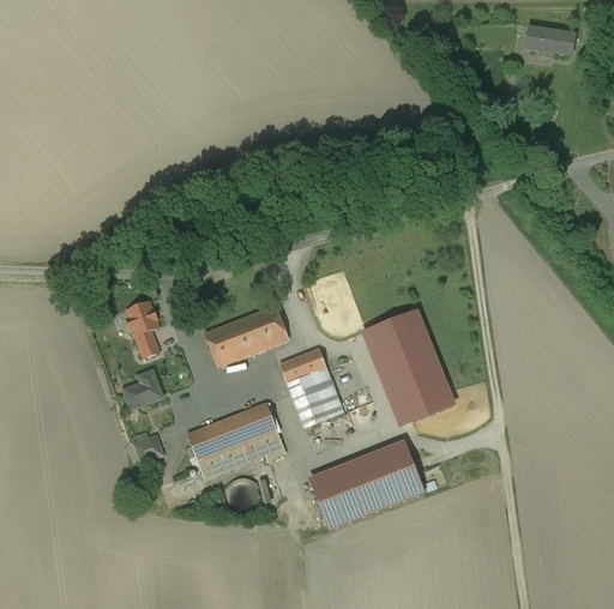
[(547,30),(541,24),(539,28),(530,26),(528,46),(540,48),(540,52),(553,54),(553,50),(571,53),(573,34),(547,30)]
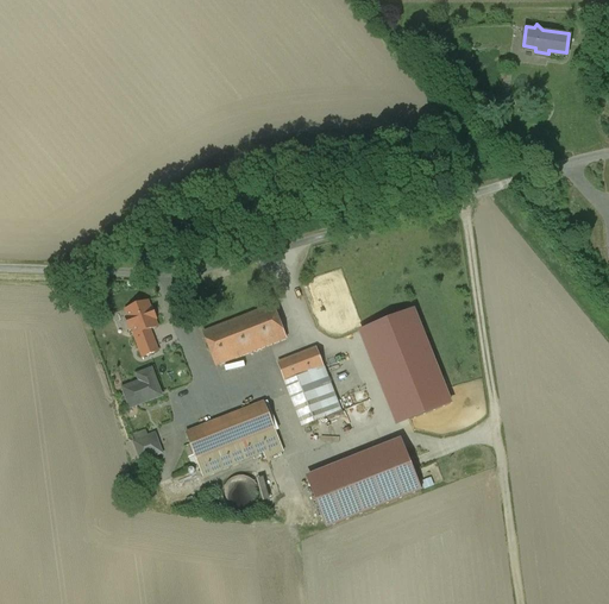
[(148,299),(126,307),(129,315),(126,316),(130,325),(132,323),(136,332),(150,326),(157,322),(155,315),(156,315),(152,307),(151,307),(148,299)]
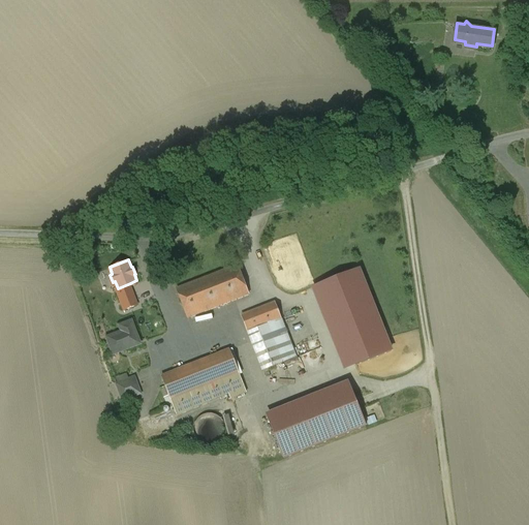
[(237,263),(177,286),(188,315),(248,291),(237,263)]
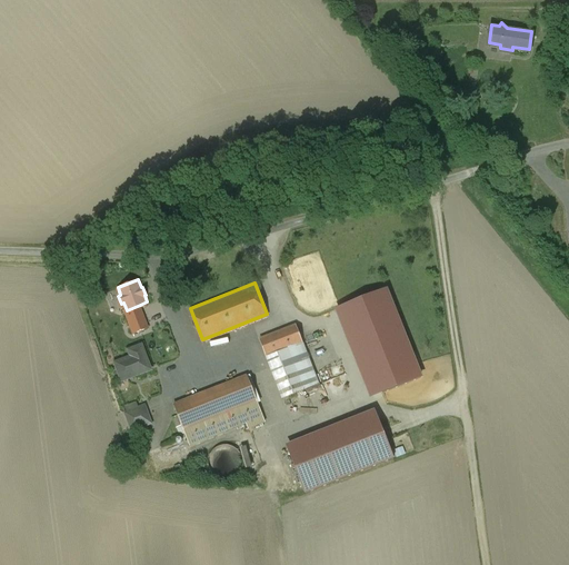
[(420,376),(385,287),(347,301),(336,307),(370,395),(382,390),(420,376)]
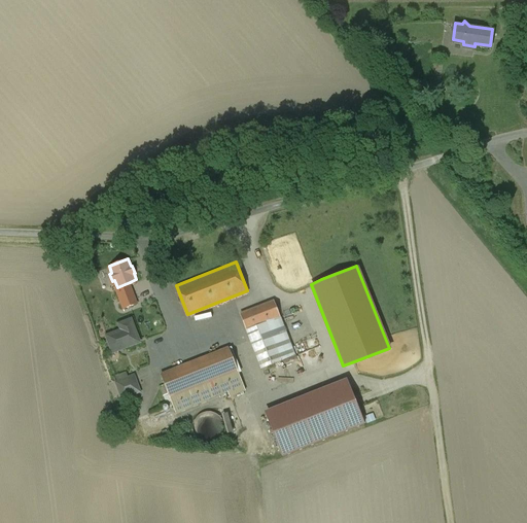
[(137,301),(130,282),(117,287),(116,287),(124,306),(137,301)]
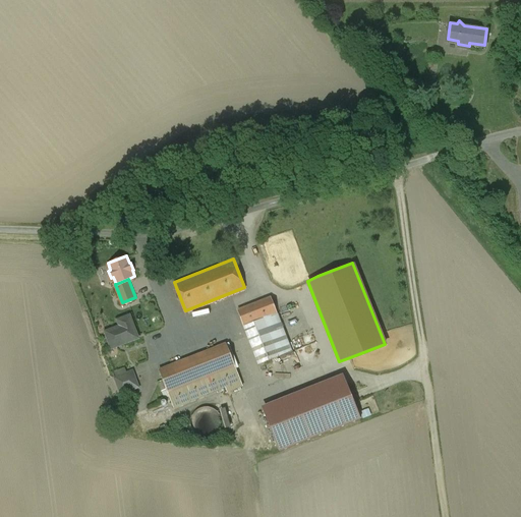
[(282,308),(276,293),(271,295),(277,311),(282,308)]
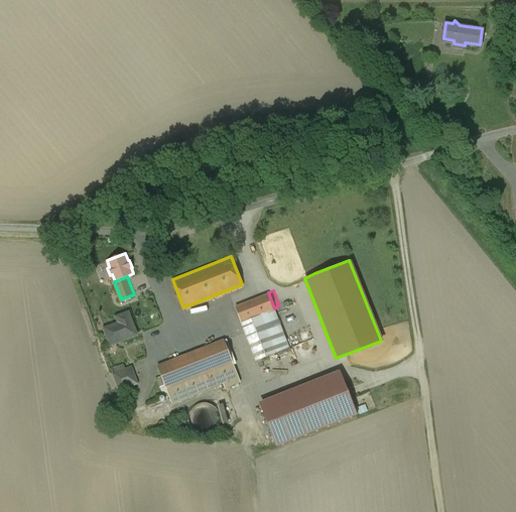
[(268,292),(235,304),(242,322),(274,308),(268,292)]
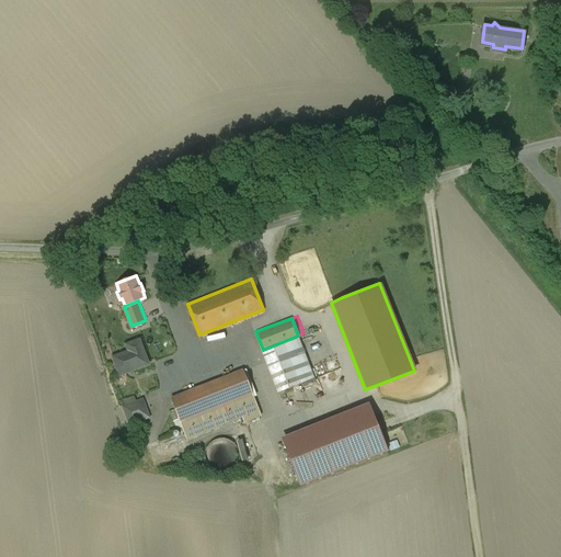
[(298,336),(263,350),(279,390),(315,376),(298,336)]
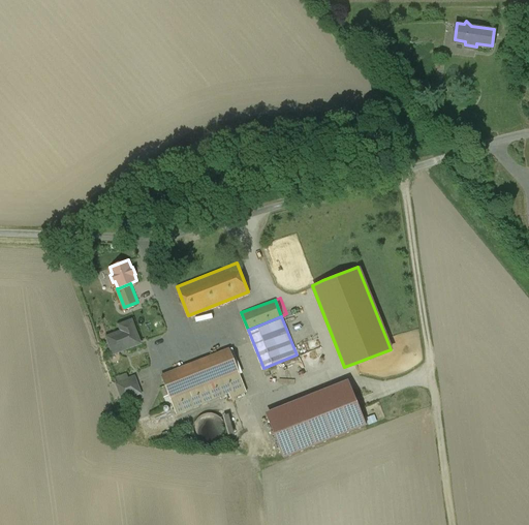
[(131,319),(120,323),(122,330),(107,335),(114,351),(139,341),(132,320),(131,319)]
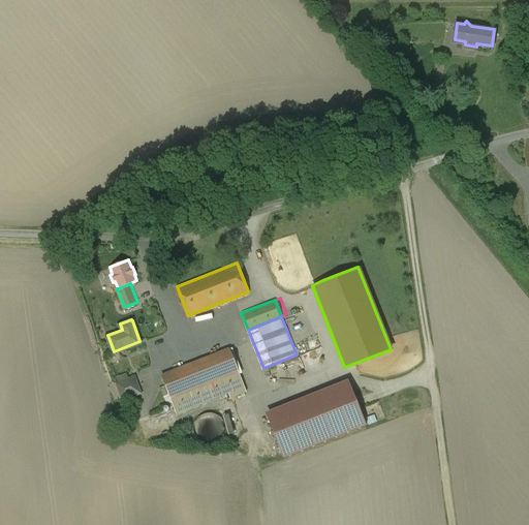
[(229,346),(161,373),(165,383),(168,392),(170,398),(239,371),(229,346)]
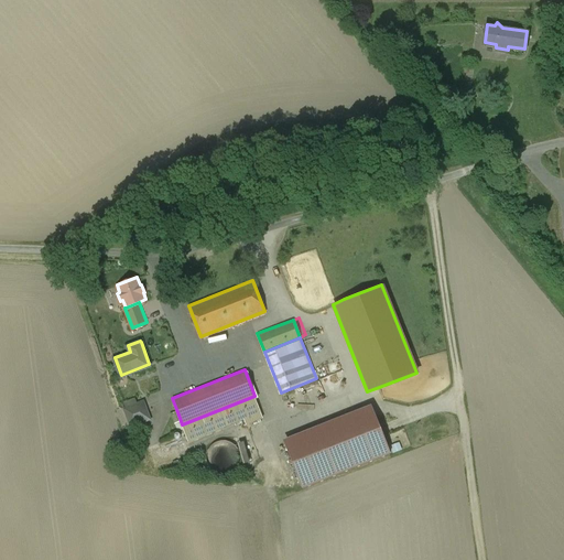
[(255,396),(182,424),(188,439),(245,417),(247,422),(262,416),(255,396)]
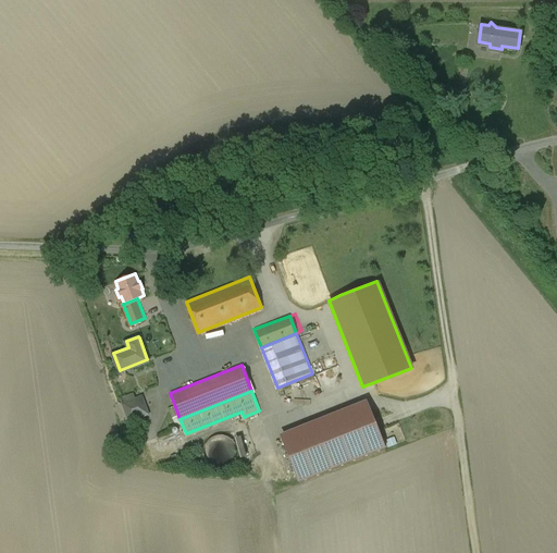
[(135,396),(133,392),(123,395),(124,401),(123,402),(128,418),(148,412),(141,394),(135,396)]
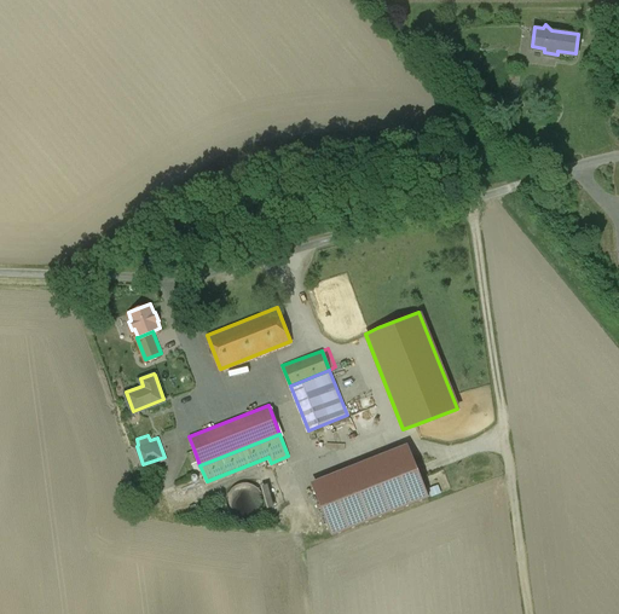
[(312,481),(316,491),(411,453),(408,442),(312,481)]
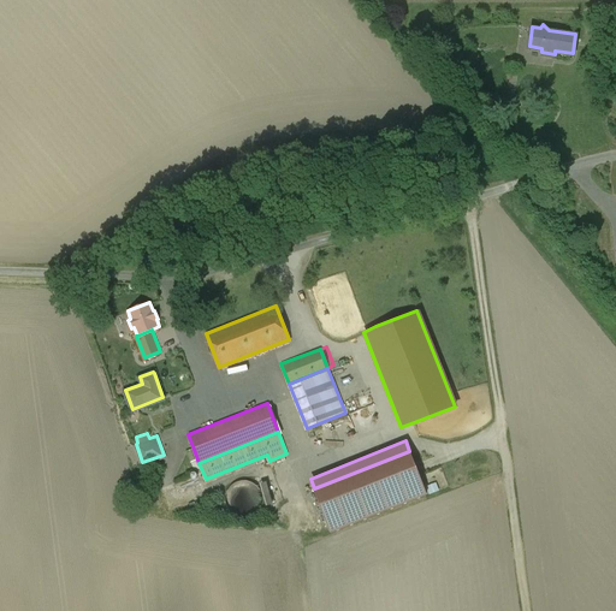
[(409,451),(314,488),(331,531),(426,492),(409,451)]
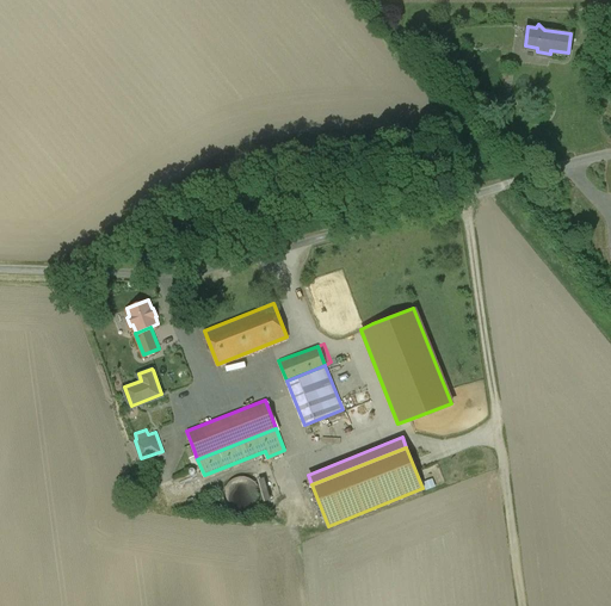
[(241,474),(239,475),(236,475),(233,476),(230,478),(228,480),(227,483),(224,486),(224,488),(223,489),(223,492),(223,493),(223,495),(224,498),(224,499),(226,501),(227,502),(228,506),(230,507),(233,508),(234,509),(236,511),(240,511),(244,512),(247,511),(250,509),(252,508),(253,507),(254,506),(257,505),(258,502),(259,500),(260,498),(260,495),(260,493),(260,489),(259,487),(259,484),(258,482),(255,480),(253,478),(251,476),(250,476),(247,475),(245,475),(241,474)]
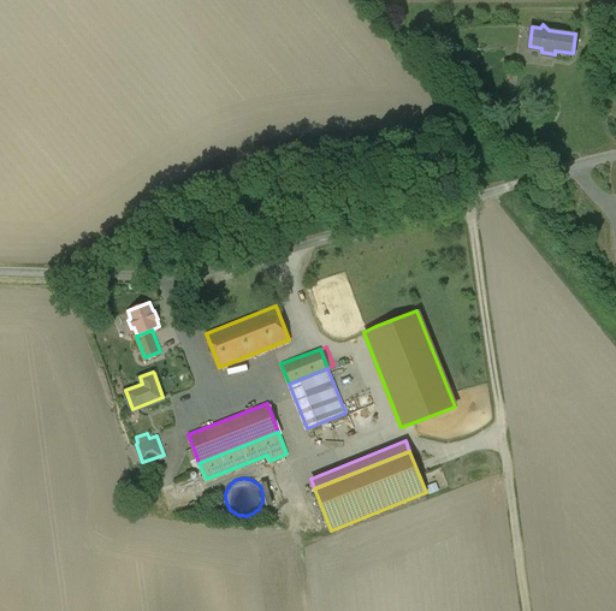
[(271,479),(264,480),(270,505),(277,503),(271,479)]
